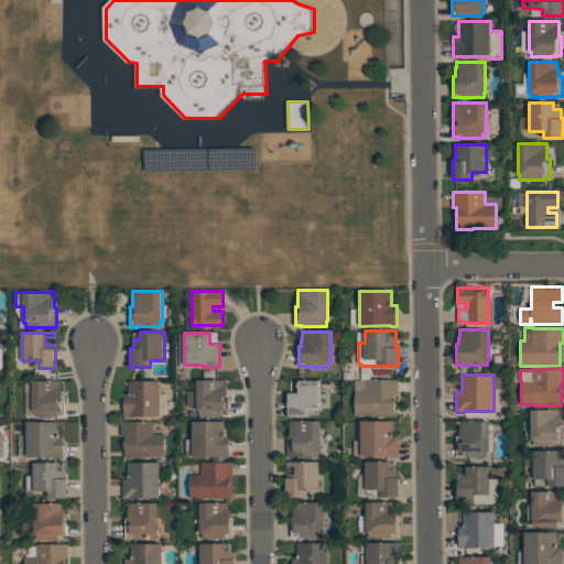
[(65,415),(58,415),(34,415),(34,412),(33,412),(33,407),(26,407),(26,391),(33,391),(33,380),(60,380),(60,379),(62,379),(62,396),(65,396),(65,415)]
